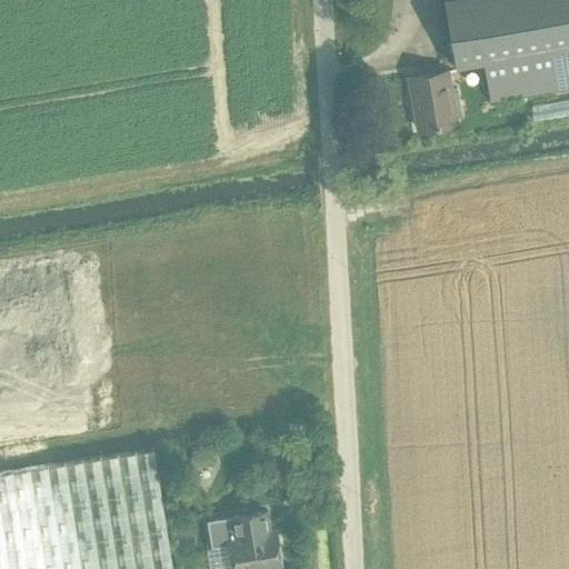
[(568,0),(443,0),(455,66),(482,61),(489,100),(568,86),(568,0)]
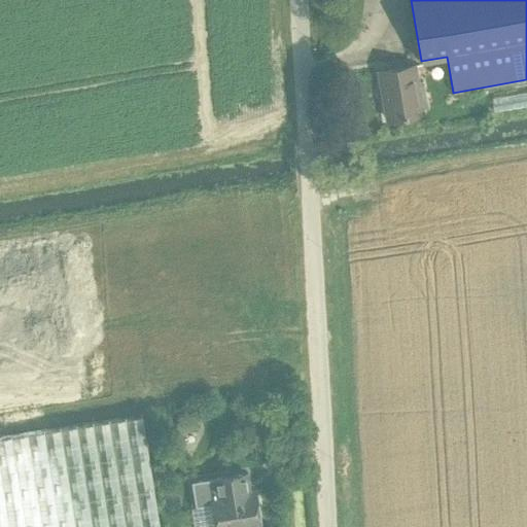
[(413,64),(379,70),(387,118),(421,112),(421,110),(426,109),(422,80),(416,82),(413,64)]
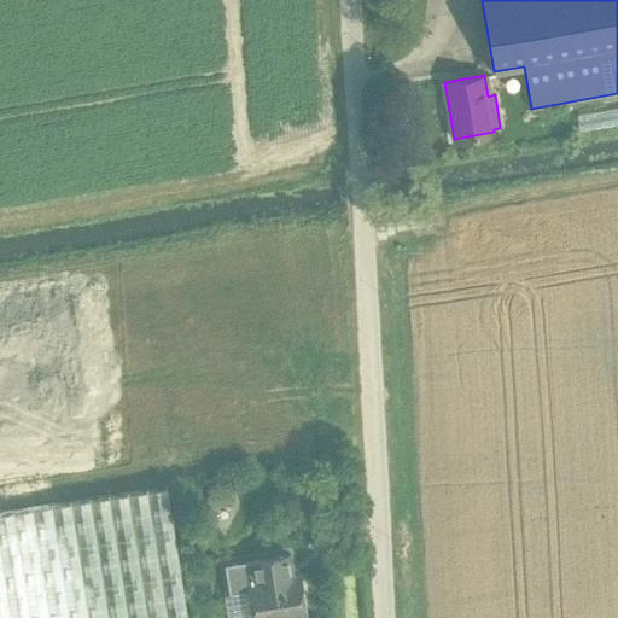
[(578,132),(617,124),(617,105),(573,112),(578,132)]
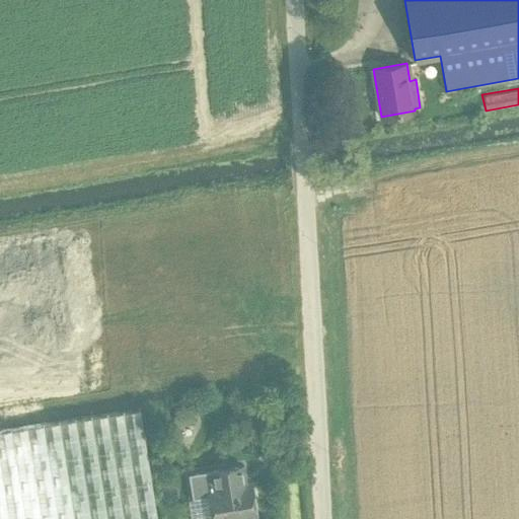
[(32,283),(10,287),(15,318),(38,315),(40,328),(79,322),(75,298),(63,300),(60,277),(32,281),(32,283)]
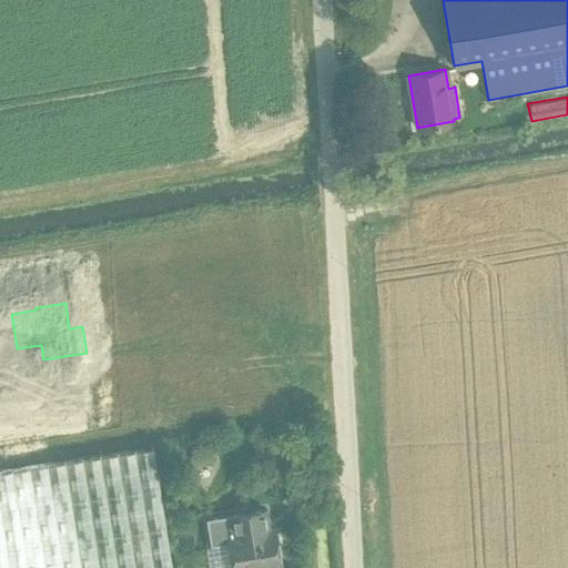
[(193,466),(213,463),(211,448),(191,450),(193,466)]
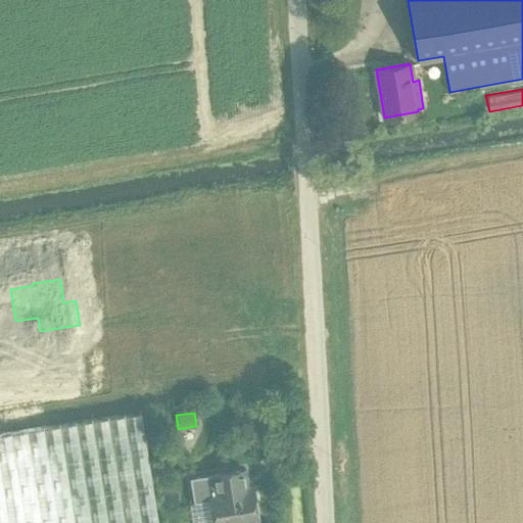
[(8,416),(0,416),(0,456),(26,455),(26,452),(30,452),(29,433),(25,433),(25,428),(9,429),(8,416)]
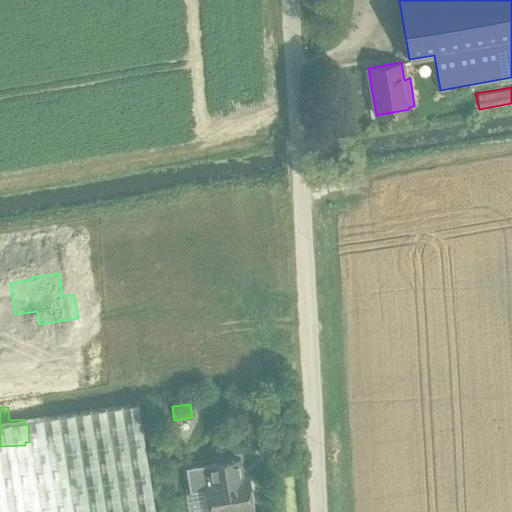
[(25,445),(0,446),(0,486),(12,486),(12,472),(26,472),(25,445)]
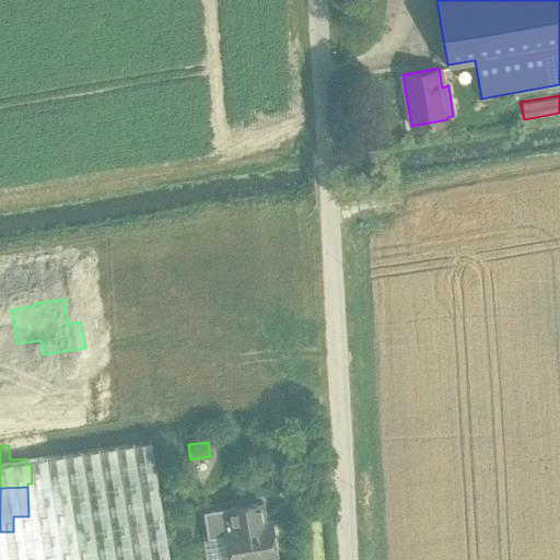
[(263,502),(203,511),(203,512),(208,537),(224,535),(228,559),(263,559),(277,558),(271,521),(263,522),(261,515),(264,515),(263,502)]
